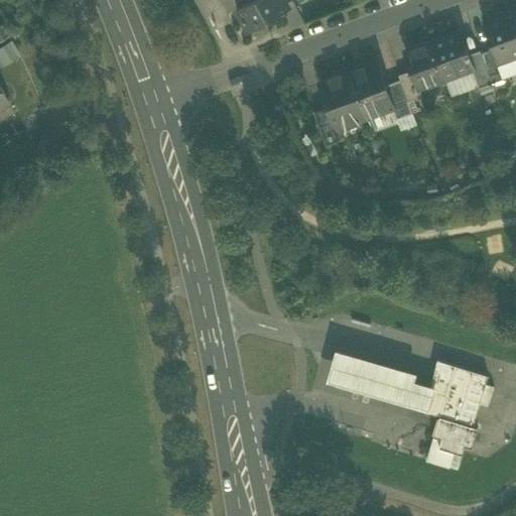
[(288,3),(286,0),(251,0),(237,8),(249,29),(254,26),(255,28),(286,11),(285,9),(283,6),(288,3)]
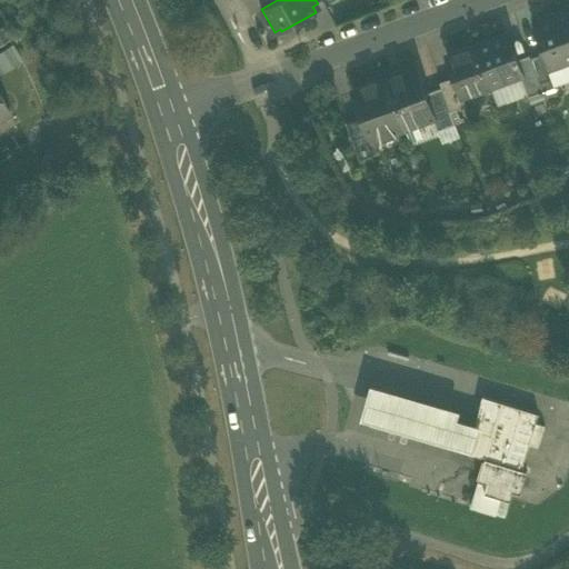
[(550,68),(568,60),(568,27),(563,12),(533,23),(550,68)]
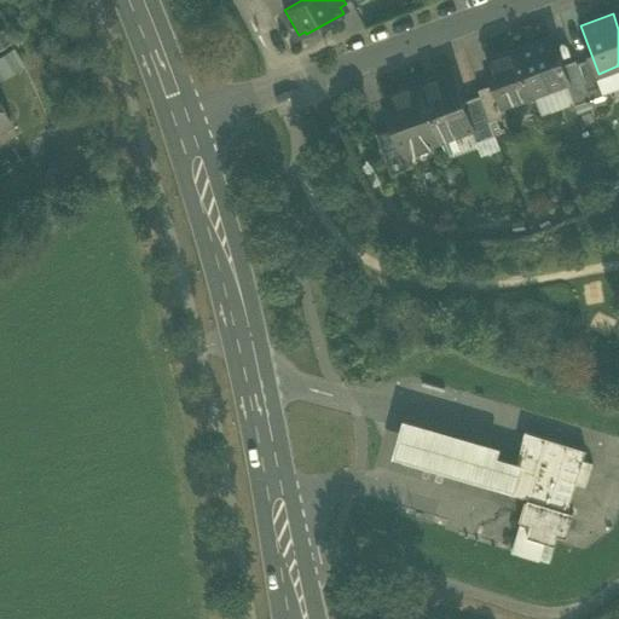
[(550,38),(518,50),(534,94),(566,82),(560,65),(562,65),(557,53),(556,53),(550,38)]
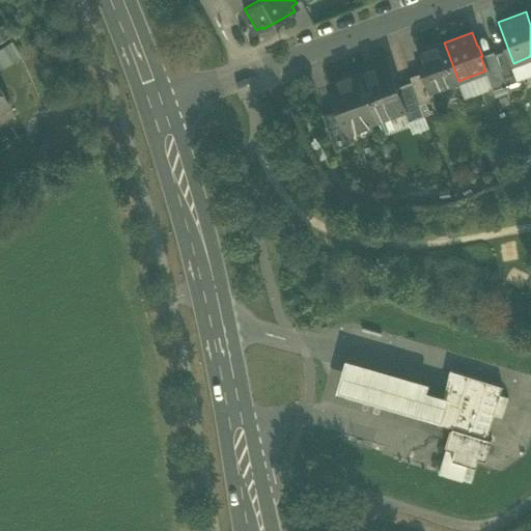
[(431,91),(458,81),(444,43),(417,52),(424,72),(431,91)]
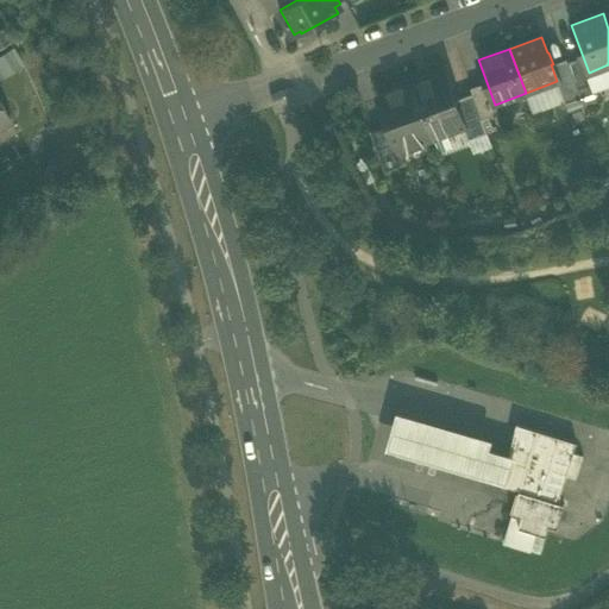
[(569,62),(582,98),(595,93),(582,57),(569,62)]
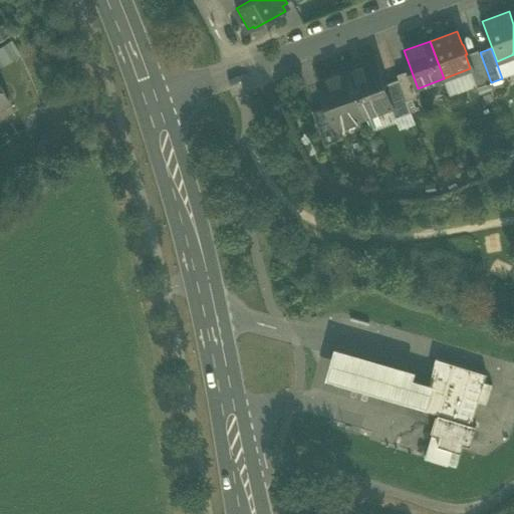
[(491,82),(480,52),(478,50),(467,54),(465,54),(470,68),(477,85),(478,87),(491,82)]
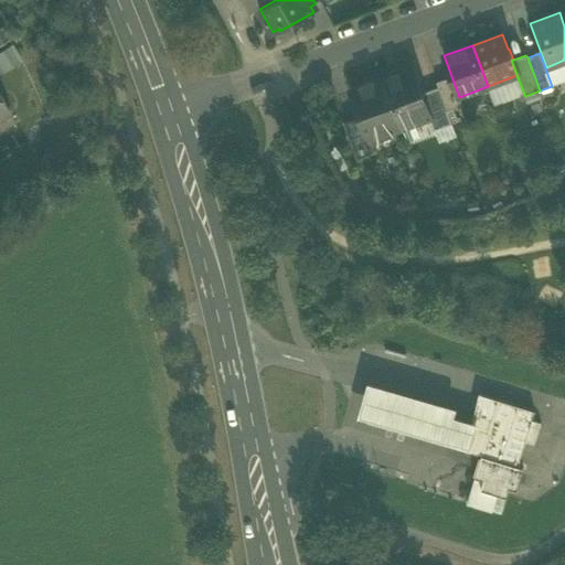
[(413,67),(384,78),(402,128),(429,117),(432,117),(423,93),(413,67)]
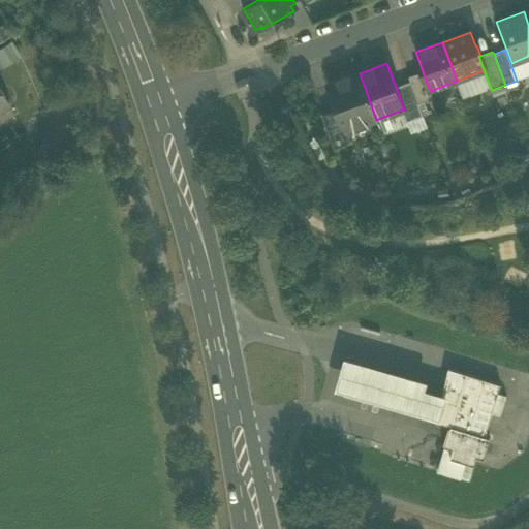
[(484,70),(457,81),(464,97),(491,88),(484,70)]
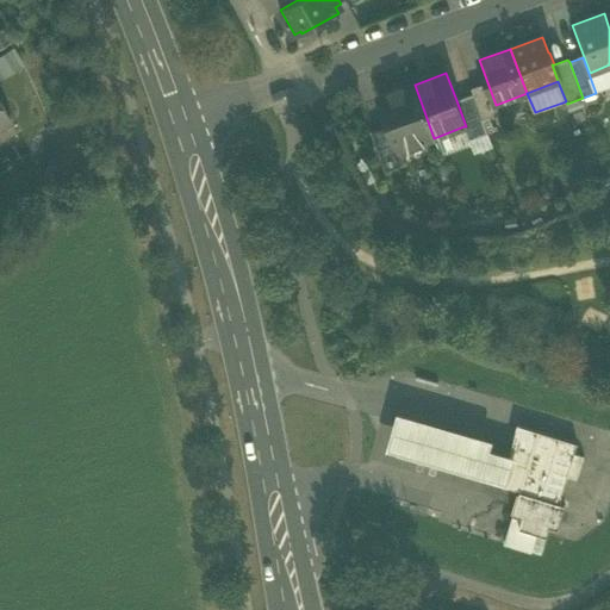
[(472,88),(474,94),(484,119),(499,113),(496,105),(487,82),(472,88)]
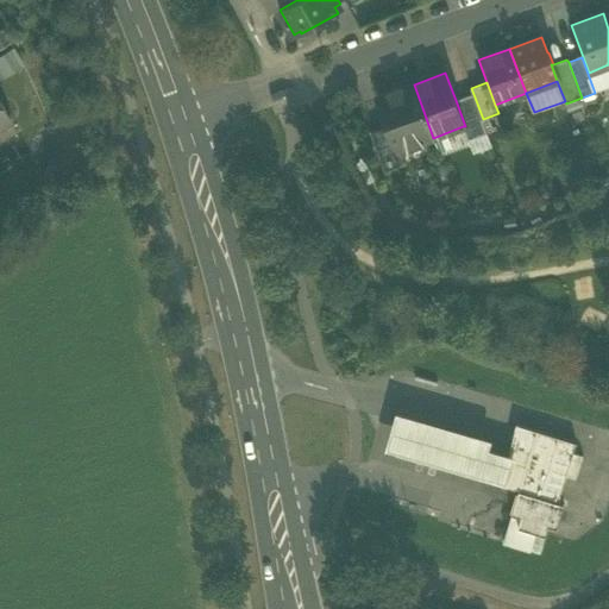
[(400,150),(433,138),(414,85),(378,98),(388,125),(397,151),(400,150)]
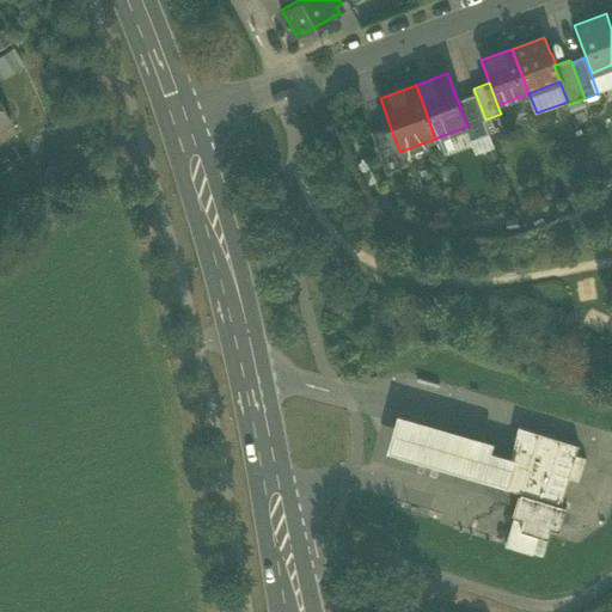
[(601,102),(598,93),(585,98),(587,105),(587,106),(601,102)]
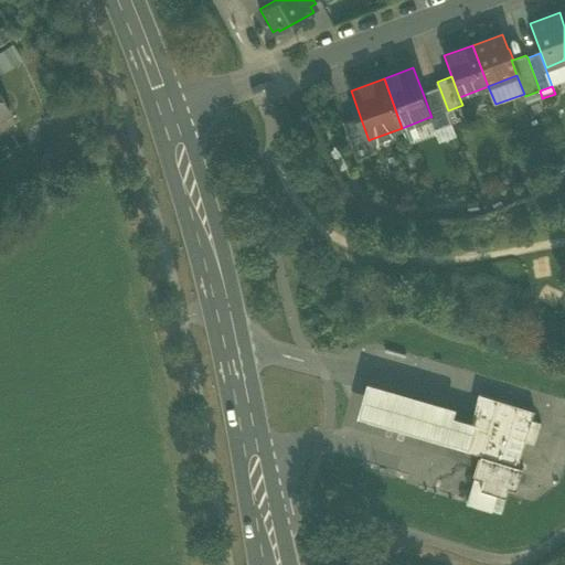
[(452,124),(448,110),(439,87),(423,93),(432,117),(429,117),(435,129),(452,124)]
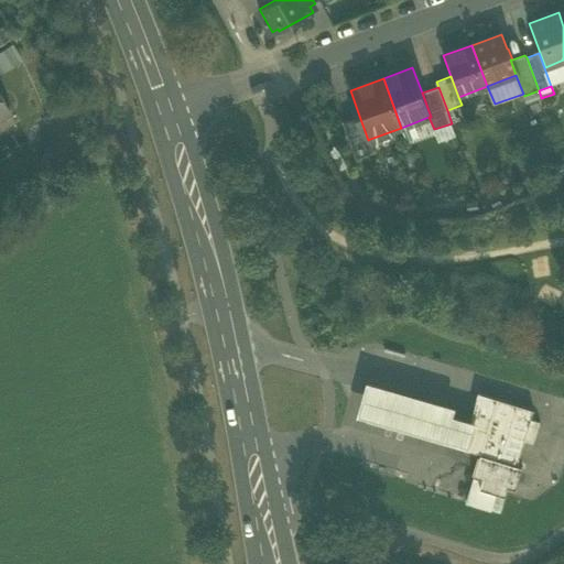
[(539,90),(524,96),(527,102),(541,97),(539,90)]
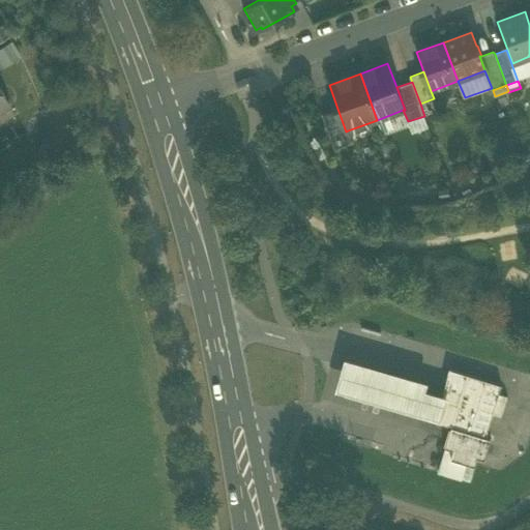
[(0,109),(8,105),(0,90),(0,109)]
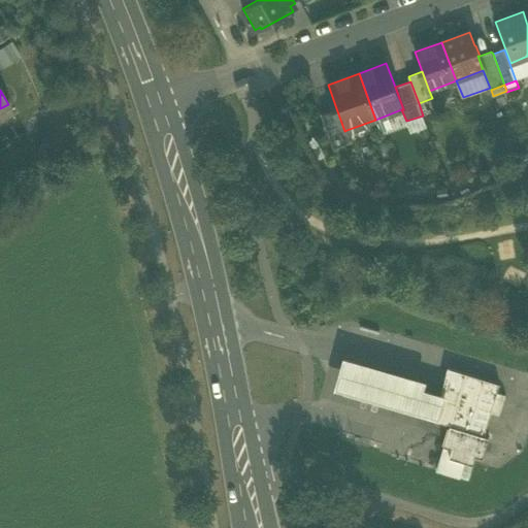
[(322,114),(333,147),(351,141),(347,130),(344,131),(336,108),(322,114)]
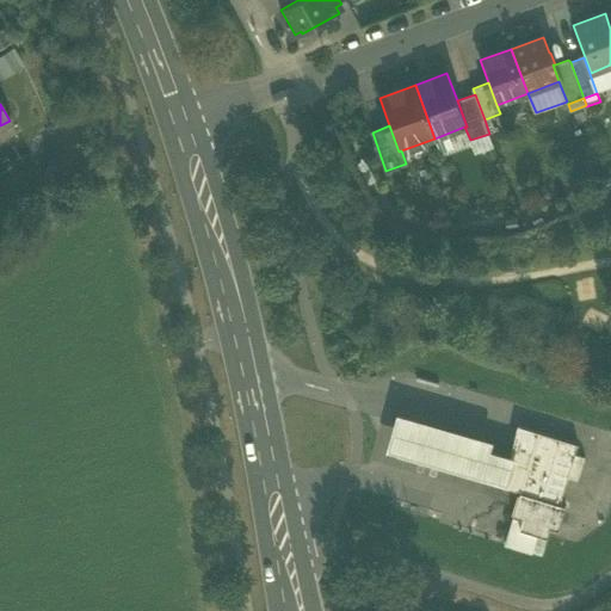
[(388,450),(510,486),(518,458),(492,451),(494,442),(399,414),(388,450)]
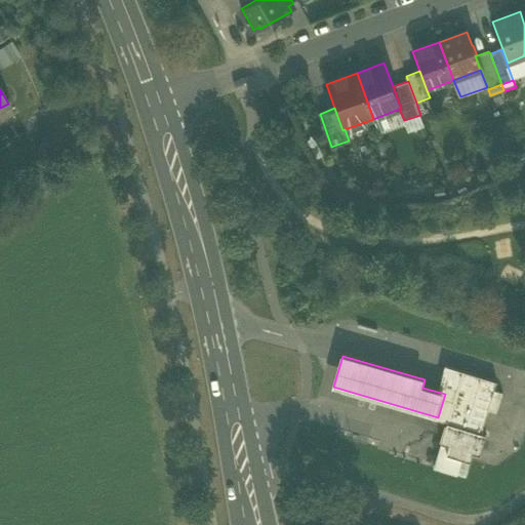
[(434,419),(448,423),(481,434),(497,382),(445,366),(434,419)]
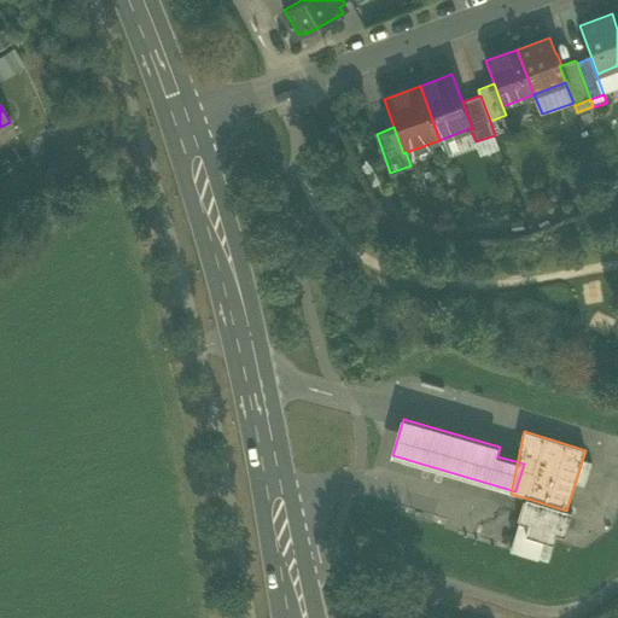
[(520,522),(530,525),(558,534),(566,536),(573,512),(566,511),(528,499),(520,522)]
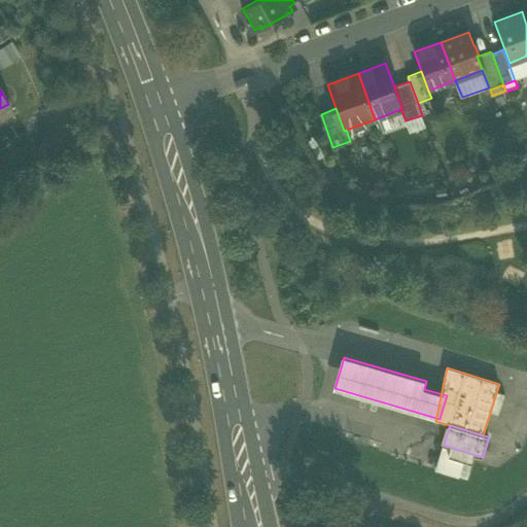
[(472,463),(476,455),(452,448),(449,456),(472,463)]
